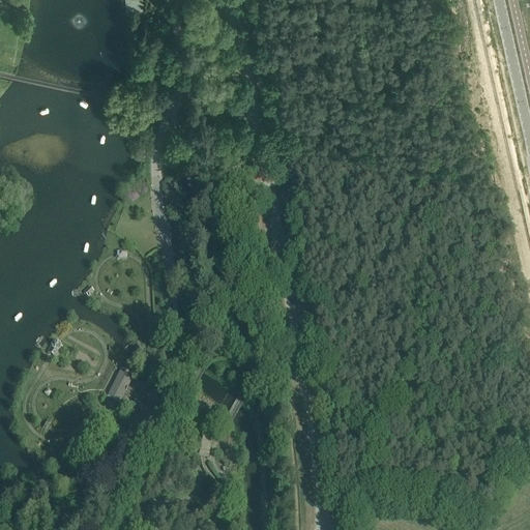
[(139,16),(138,0),(124,0),(126,16),(139,16)]
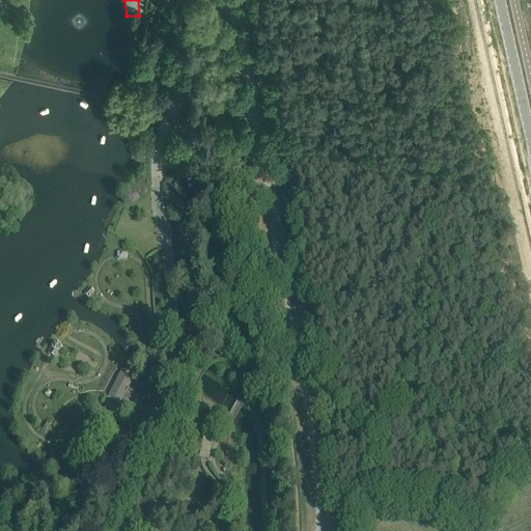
[(93,292),(88,288),(87,290),(83,294),(88,298),(91,295),(93,292)]
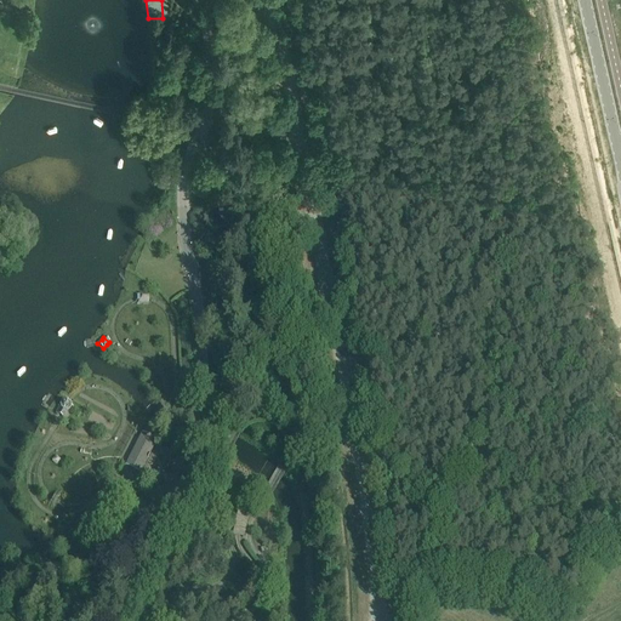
[(67,400),(62,398),(55,412),(58,415),(63,417),(72,404),(67,400)]
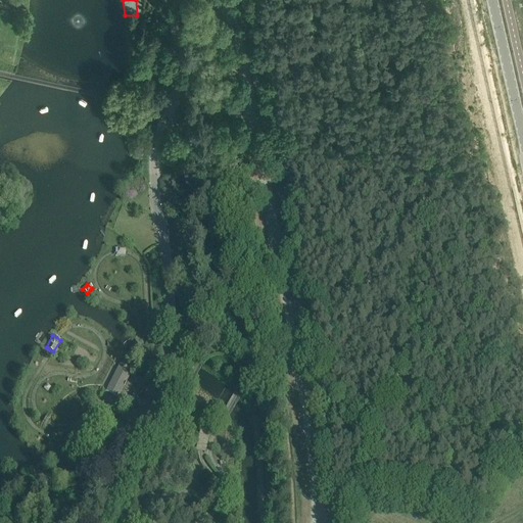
[(123,368),(119,366),(107,387),(104,392),(108,394),(111,396),(113,398),(117,399),(120,396),(131,376),(132,373),(128,371),(126,370),(123,368)]
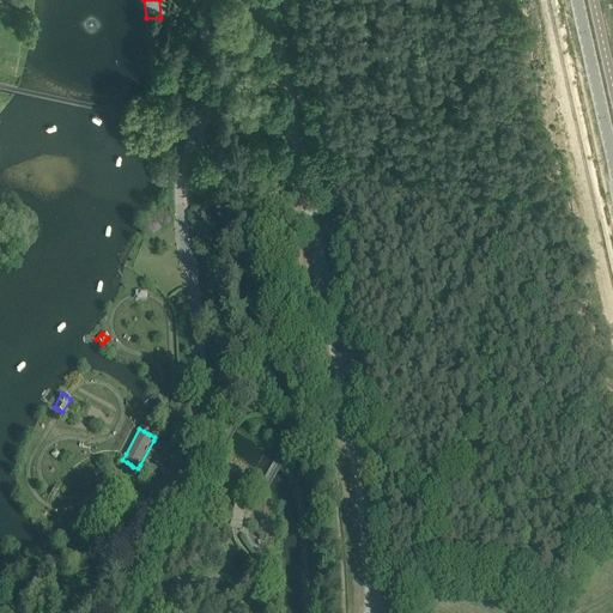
[(55,450),(50,456),(55,461),(61,455),(55,450)]
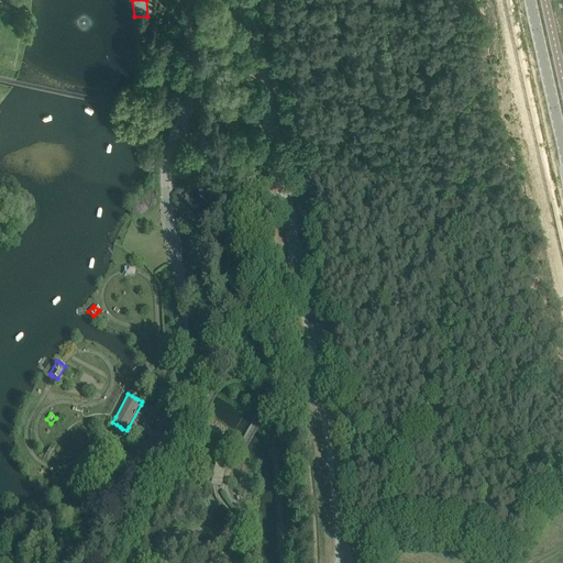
[(164,449),(157,444),(151,453),(155,456),(153,461),(156,463),(159,460),(165,450),(164,449)]
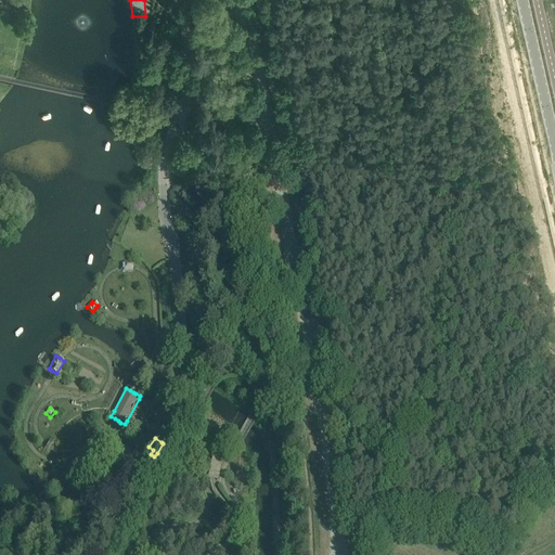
[(218,461),(213,460),(210,467),(202,465),(199,474),(208,476),(207,480),(209,481),(217,480),(221,461),(218,461)]
